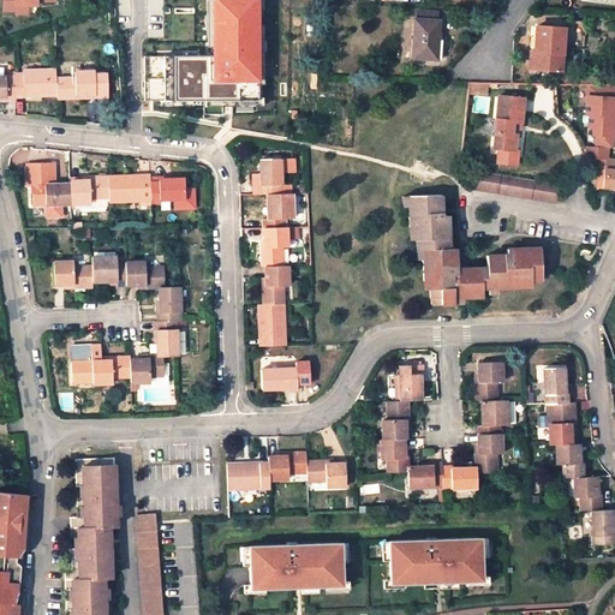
[(55,0),(3,0),(4,10),(22,11),(22,5),(42,5),(42,1),(57,1),(55,0)]
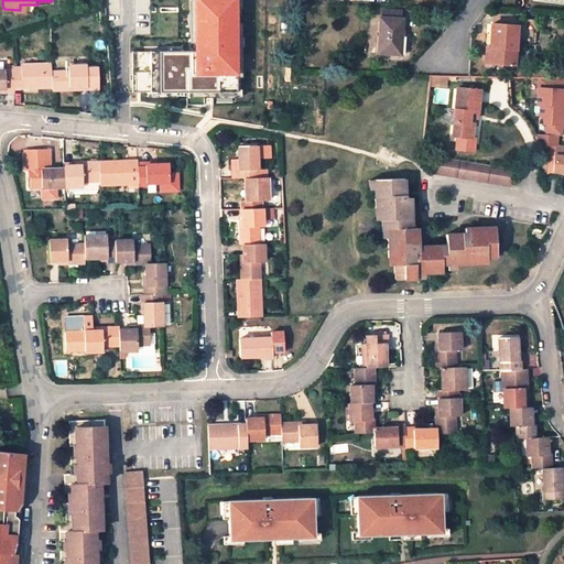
[(239,0),(197,0),(198,52),(162,53),(163,90),(240,89),(239,0)]
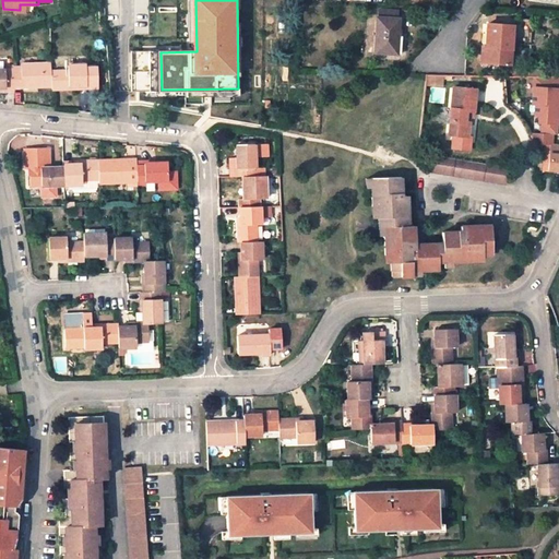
[(397,11),(381,10),(380,18),(379,18),(376,52),(396,54),(399,19),(397,19),(397,11)]
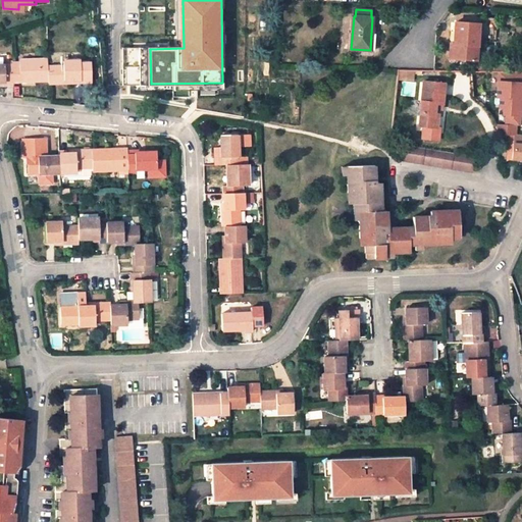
[(477,23),(456,22),(454,58),(475,59),(477,23)]
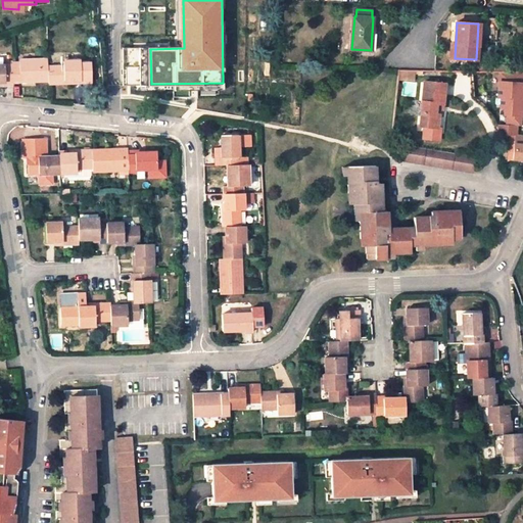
[(12,63),(12,82),(48,82),(48,67),(48,60),(20,60),(20,63),(12,63)]
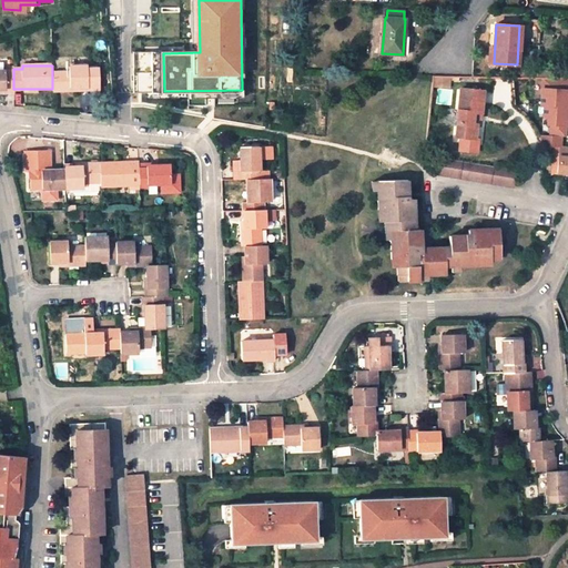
[(0,88),(4,89),(4,91),(14,91),(13,89),(13,69),(0,68),(0,88)]
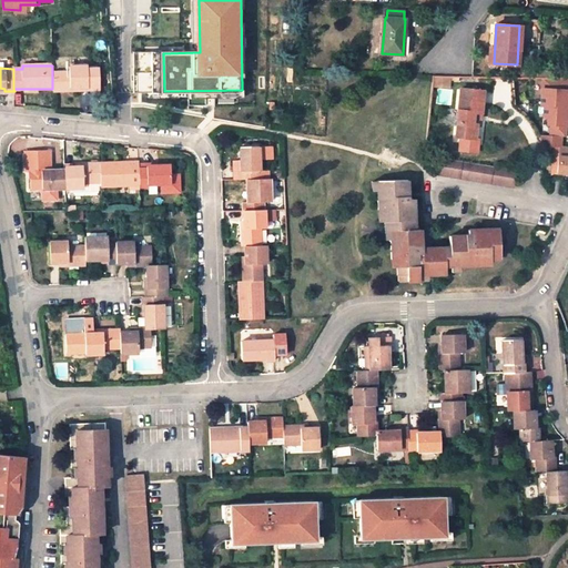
[(52,73),(52,89),(52,91),(70,92),(70,89),(100,89),(99,68),(70,68),(70,73),(52,73)]
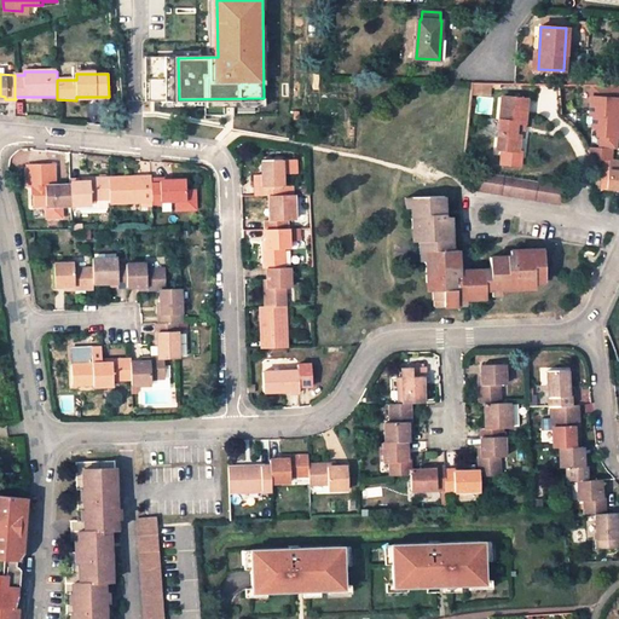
[(473,82),(472,96),(491,97),(492,82),(473,82)]
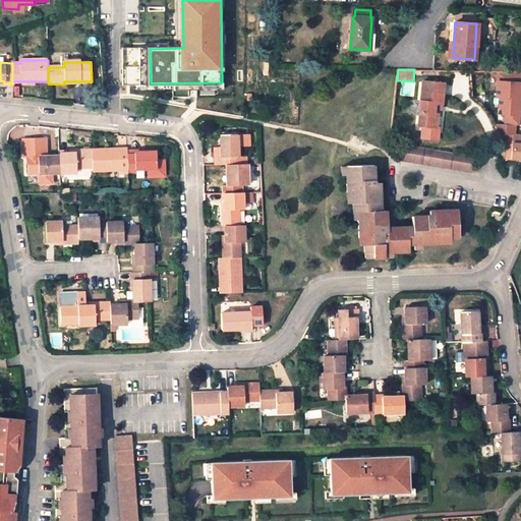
[(497,79),(496,96),(499,96),(520,98),(520,82),(520,69),(499,69),(498,79),(497,79)]
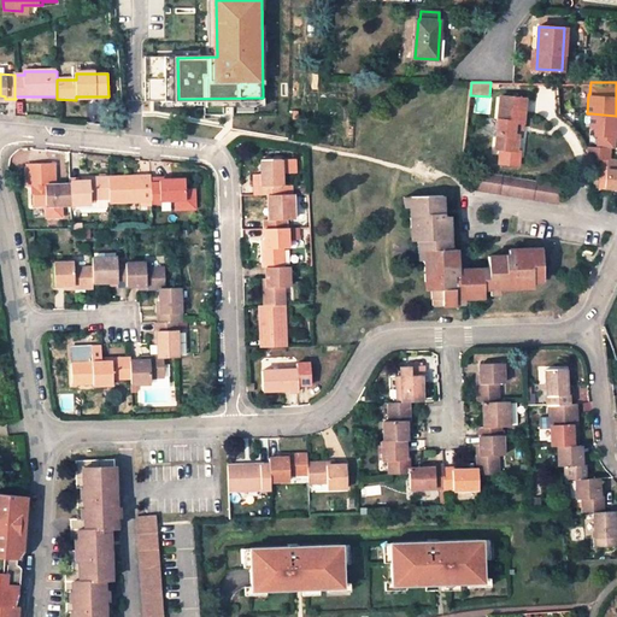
[(526,99),(501,97),(495,147),(517,150),(518,129),(515,129),(516,122),(523,122),(526,99)]
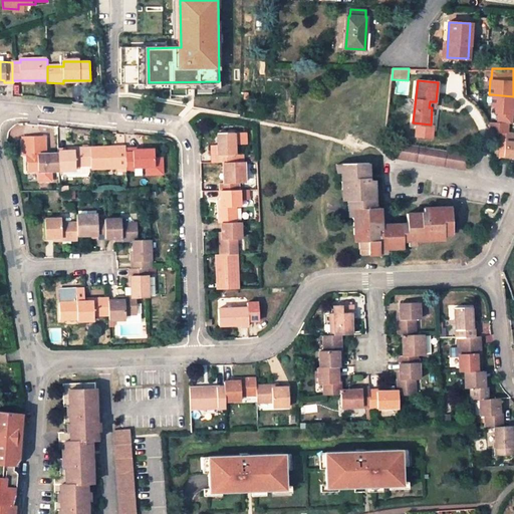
[(499,112),(498,122),(508,123),(511,123),(513,96),(492,94),(492,106),(496,106),(495,112),(499,112)]
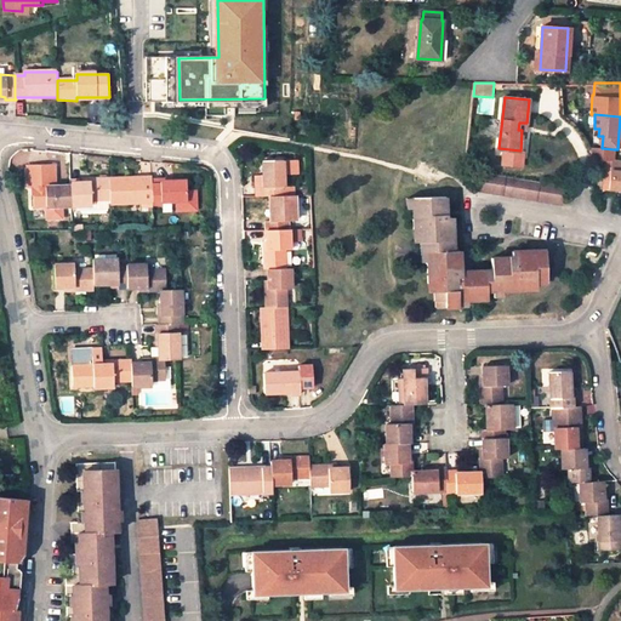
[(602,148),(590,147),(592,155),(592,160),(610,161),(609,188),(620,188),(620,160),(613,161),(614,149),(602,148)]
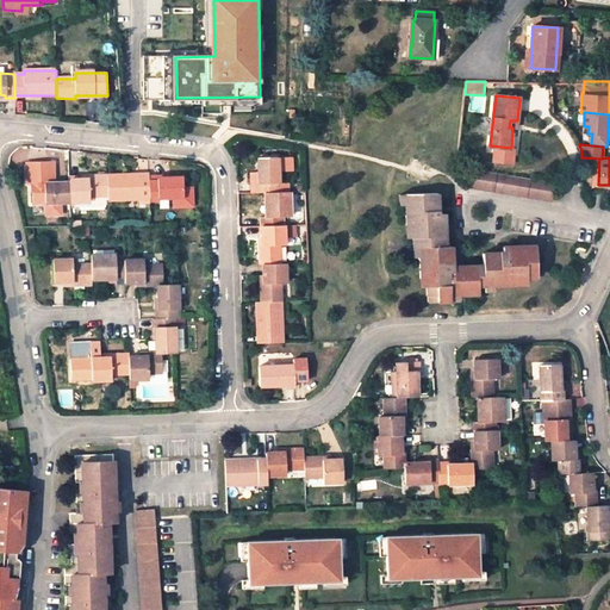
[(257,191),(267,191),(291,190),(291,179),(280,180),(279,156),(259,156),(260,169),(260,180),(257,180),(257,191)]
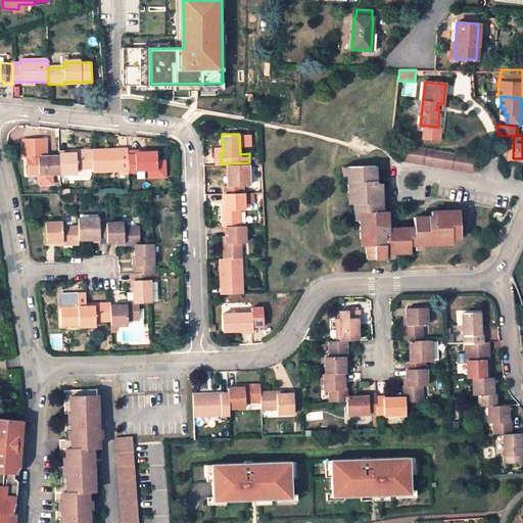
[(252,147),(251,134),(240,135),(241,148),(252,147)]
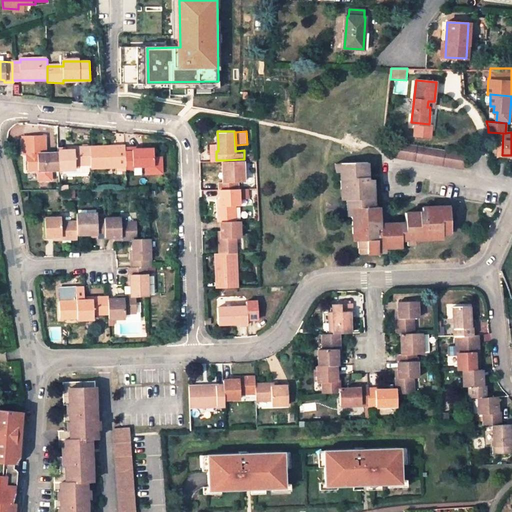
[(463,168),(465,153),(395,141),(393,156),(463,168)]
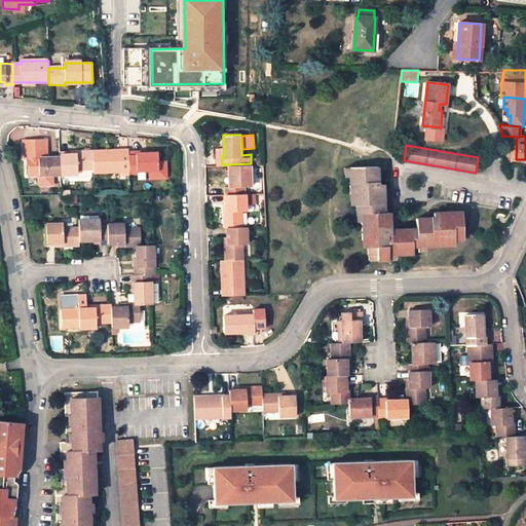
[(128,170),(128,150),(128,149),(91,150),(92,170),(92,174),(120,173),(120,170),(128,170)]
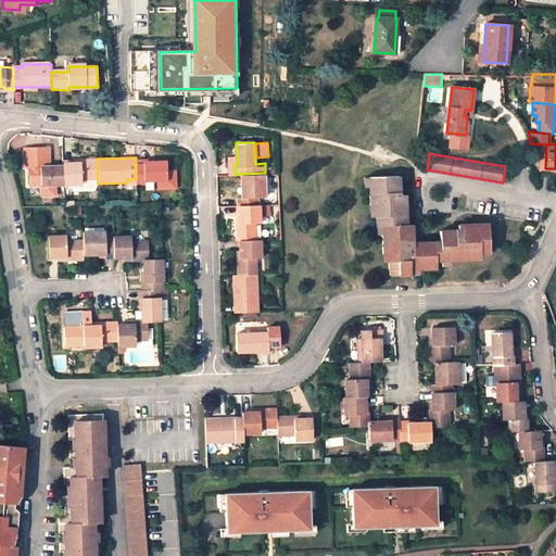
[(63,167),(63,186),(81,185),(81,179),(98,179),(97,159),(80,160),(80,162),(63,163),(63,167)]
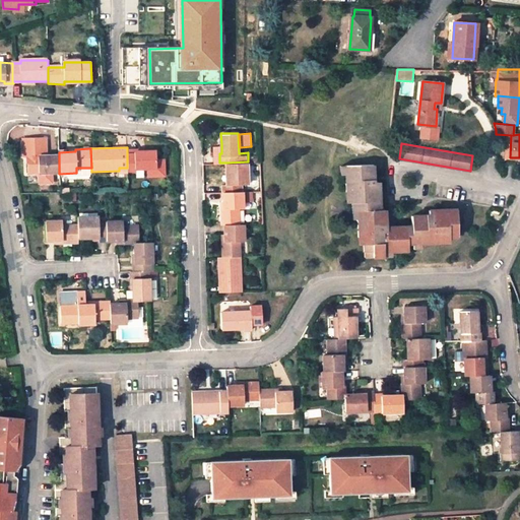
[(135,148),(127,148),(127,168),(147,167),(156,167),(156,159),(156,151),(135,151),(135,148)]
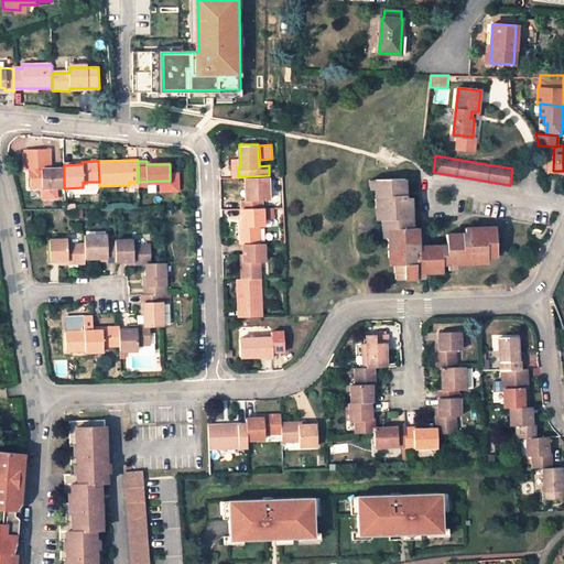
[(64,188),(64,170),(40,170),(40,167),(29,169),(29,177),(30,177),(31,188),(64,188)]
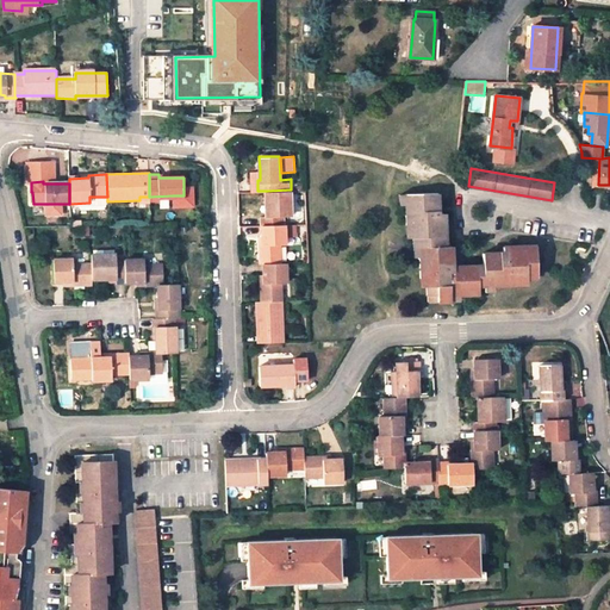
[(184,195),(173,195),(173,206),(193,206),(193,187),(184,187),(184,195)]
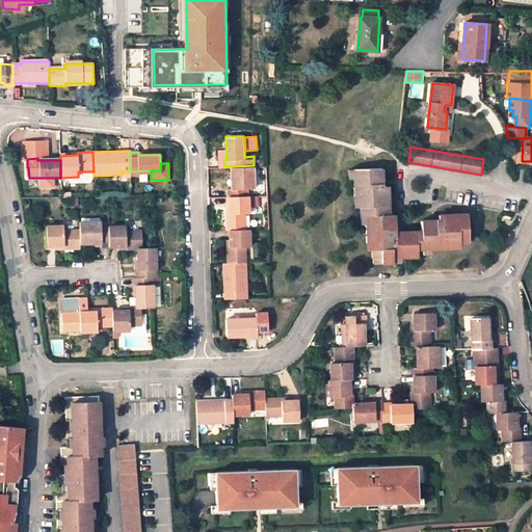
[(233,166),(233,177),(236,177),(237,188),(233,188),(228,188),(229,195),(248,194),(248,187),(255,187),(254,165),(233,166)]
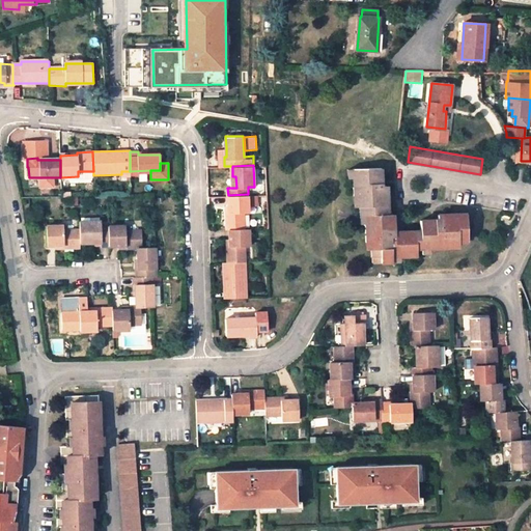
[(399,262),(399,258),(399,248),(395,247),(394,233),(393,215),(389,216),(387,186),(382,186),(381,169),(351,170),(351,179),(351,195),(357,195),(357,208),(358,217),(363,217),(364,225),(365,245),(369,245),(370,259),(379,259),(379,264),(399,262)]
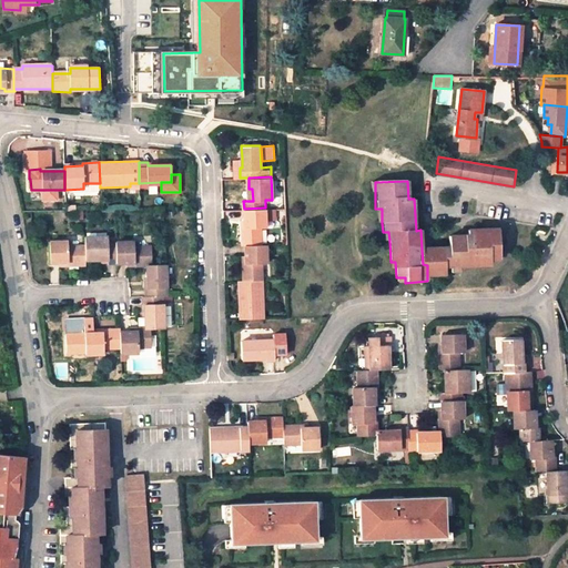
[(265,226),(265,208),(244,209),(244,226),(241,226),(241,244),(244,244),(261,244),(260,226),(265,226)]
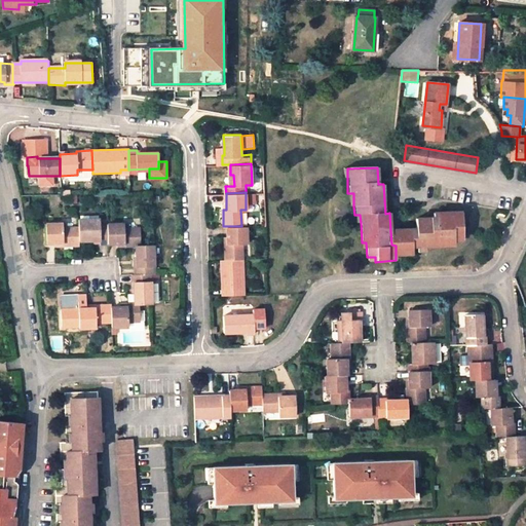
[(444,241),(454,240),(462,240),(461,212),(436,213),(436,218),(417,219),(417,230),(401,231),(402,256),(412,256),(412,249),(416,249),(425,248),(444,247),(444,241)]
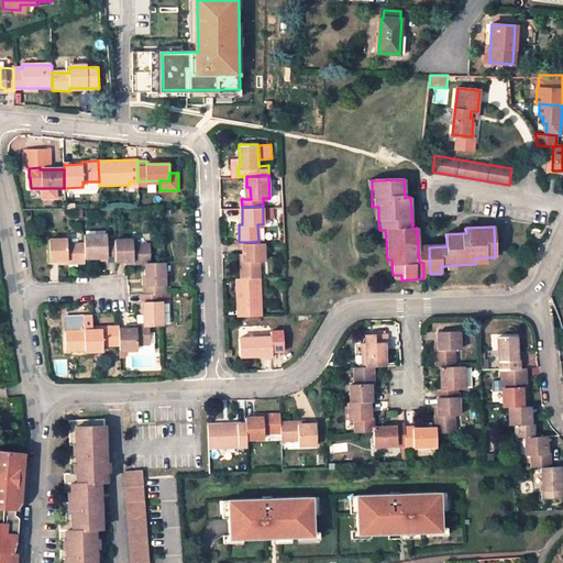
[(84,258),(95,258),(95,254),(106,254),(106,258),(106,261),(114,261),(114,241),(106,241),(106,234),(83,234),(83,243),(84,258)]
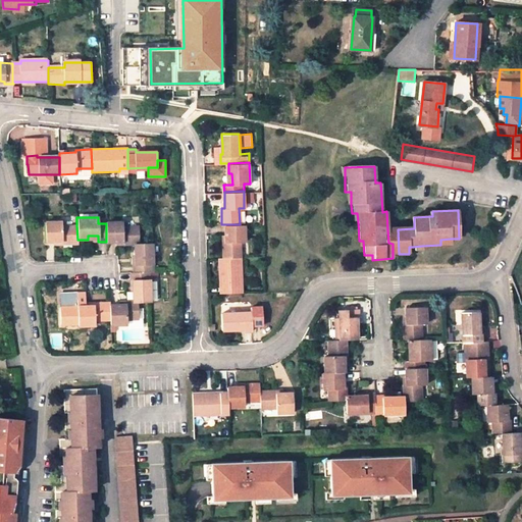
[(77,240),(76,225),(60,225),(60,222),(43,222),(44,243),(60,242),(60,244),(77,244),(77,240)]
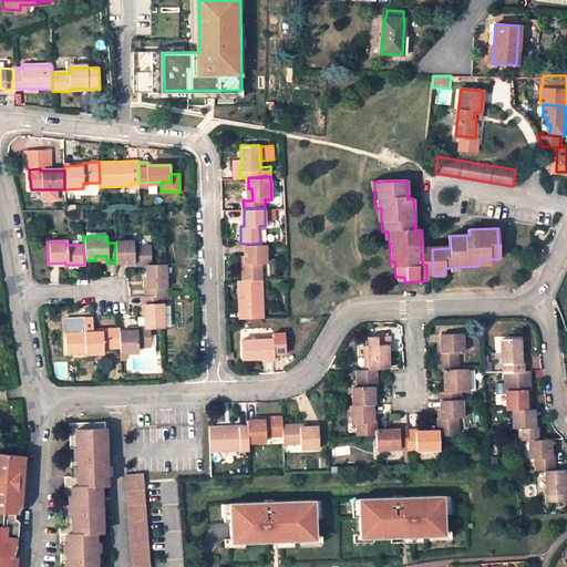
[(115,243),(115,263),(134,261),(134,264),(144,264),(151,264),(150,246),(133,246),(133,241),(115,243)]
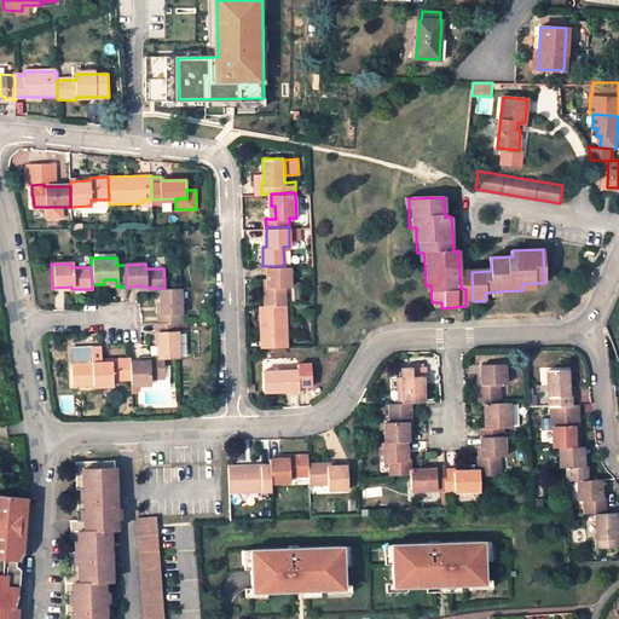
[(264,305),(284,304),(283,285),(289,284),(289,266),(284,266),(266,266),(266,285),(262,285),(264,305)]
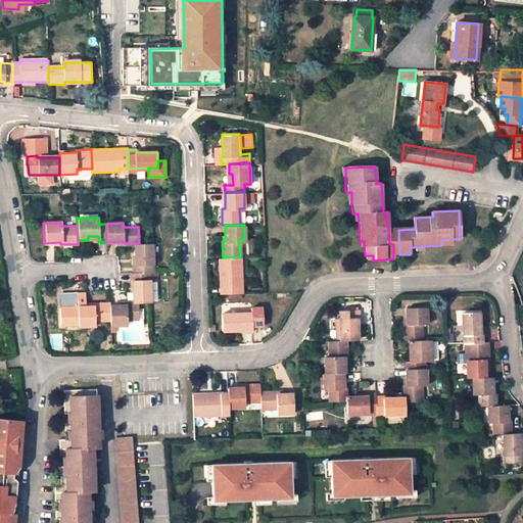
[(393,254),(399,254),(398,230),(388,230),(389,243),(393,244),(393,254)]
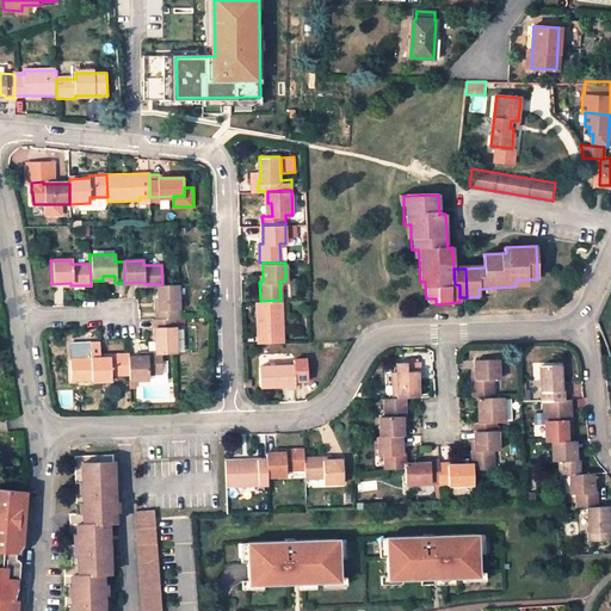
[(176,283),(162,284),(155,284),(156,309),(154,309),(155,319),(173,319),(177,319),(176,283)]
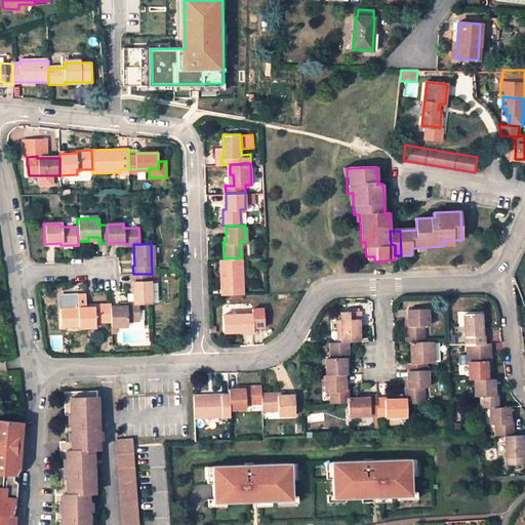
[(242,293),(241,257),(224,258),(219,258),(220,294),(242,293)]
